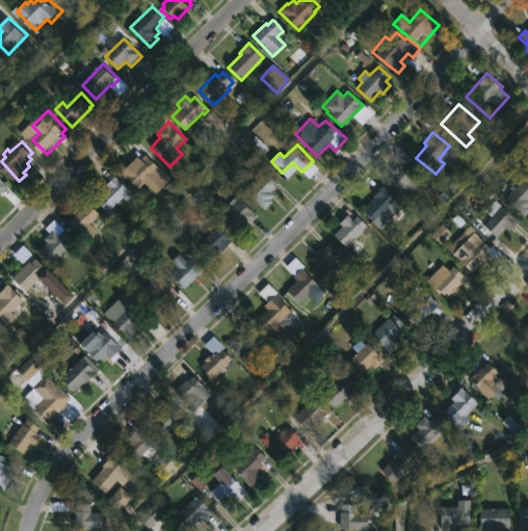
[(406,168),(420,182),(406,196),(389,179),(393,174),(391,171),(401,163),(396,157),(402,150),(414,160),(406,168)]
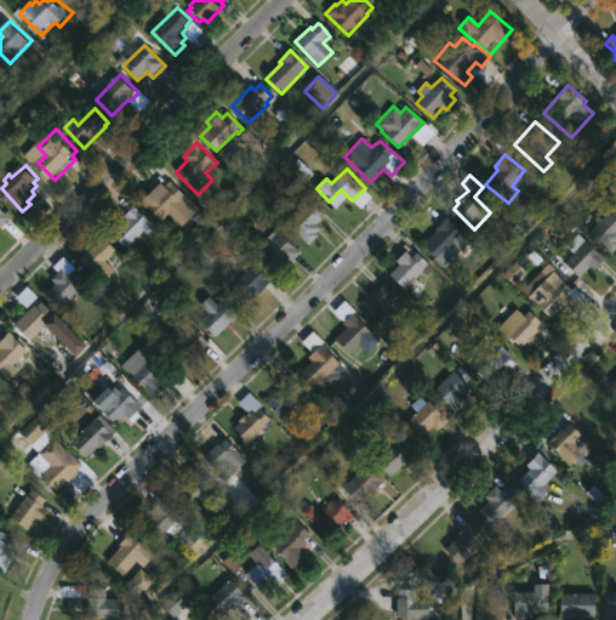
[(175,182),(200,208),(182,226),(172,216),(163,223),(141,199),(163,182),(165,186),(172,180),(175,182)]
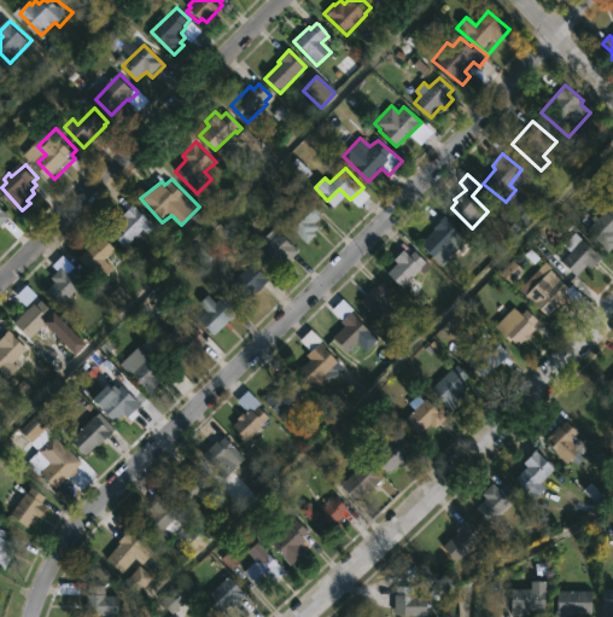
[(314,198),(325,210),(320,215),(322,219),(317,223),(321,228),(316,233),(319,236),(309,245),(287,223),(314,198)]
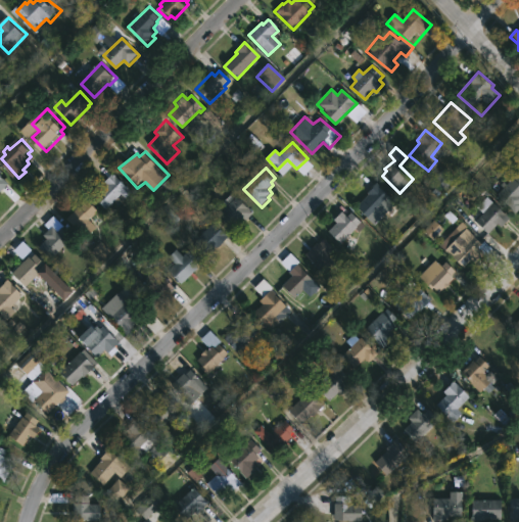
[(0,171),(13,184),(2,195),(0,193),(0,171)]
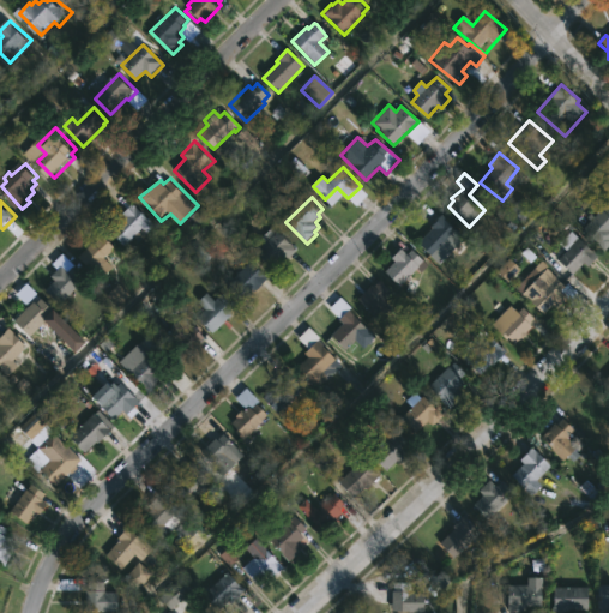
[(156,227),(148,234),(148,235),(140,242),(136,239),(127,246),(112,232),(127,216),(125,214),(134,203),(157,226),(156,227)]
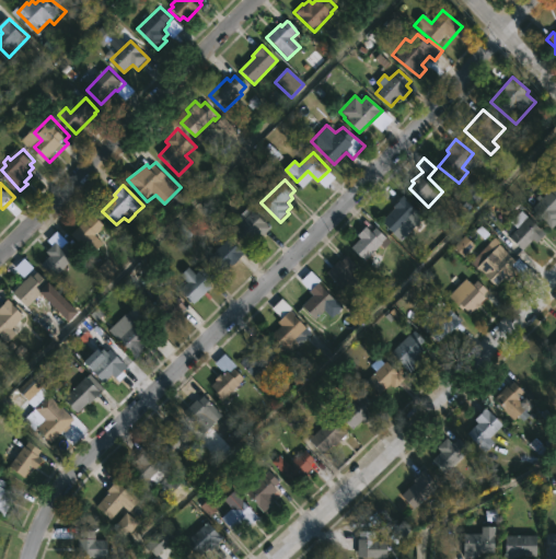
[(555,226),(535,205),(540,201),(536,198),(541,195),(542,197),(555,187),(555,226)]
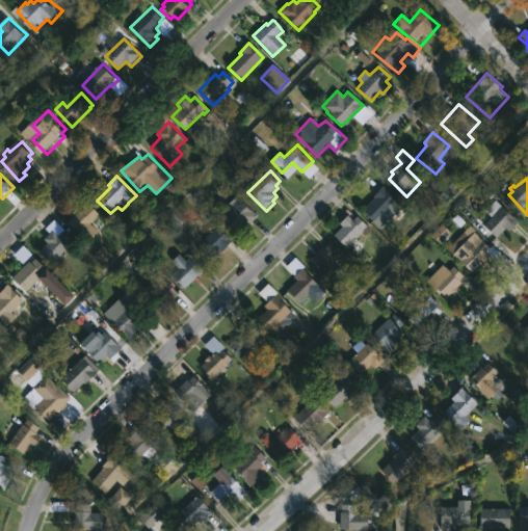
[(403,205),(383,228),(363,210),(375,197),(373,196),(383,186),(403,205)]
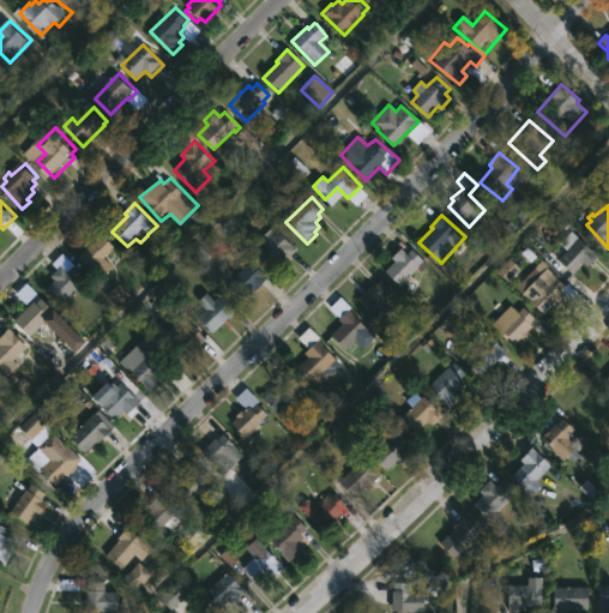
[(293,256),(284,263),(281,259),(271,269),(257,253),(270,241),(265,238),(276,227),(299,251),(293,256)]
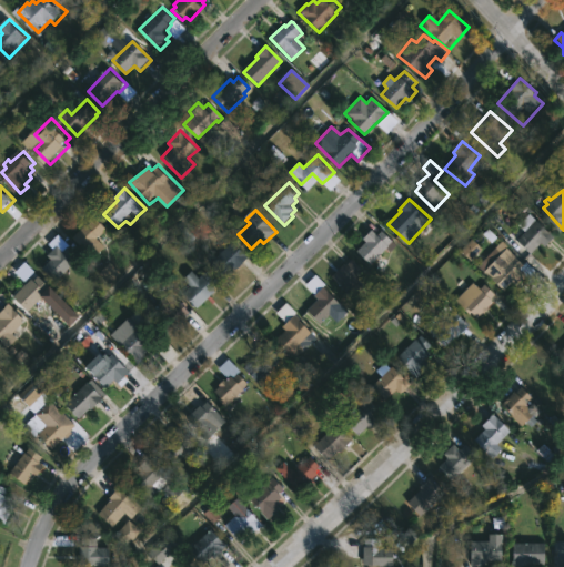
[(551,231),(531,253),(517,240),(537,218),(551,231)]
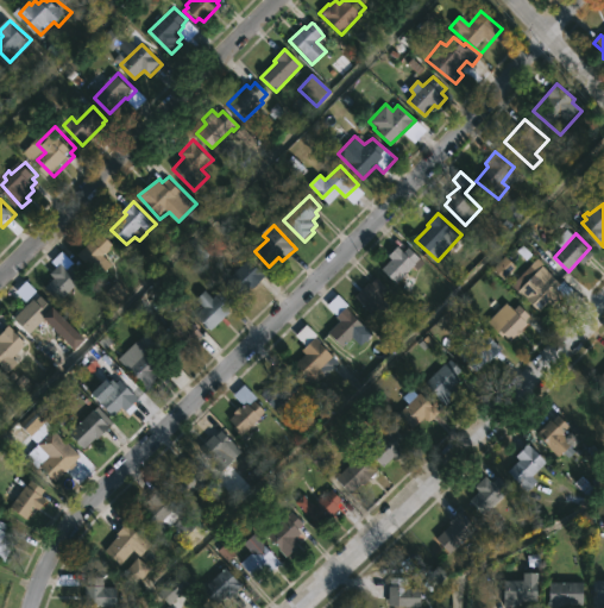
[(113,267),(101,277),(82,255),(105,234),(114,246),(104,256),(113,267)]
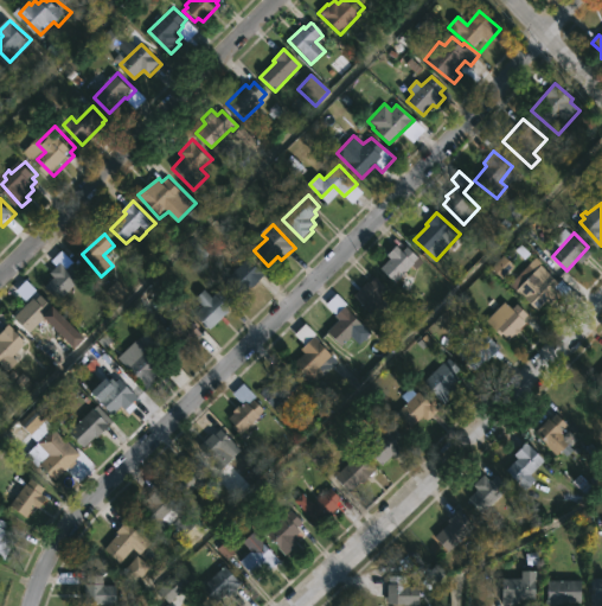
[(396,246),(402,252),(407,246),(418,256),(396,284),(380,268),(390,259),(386,255),(396,246)]
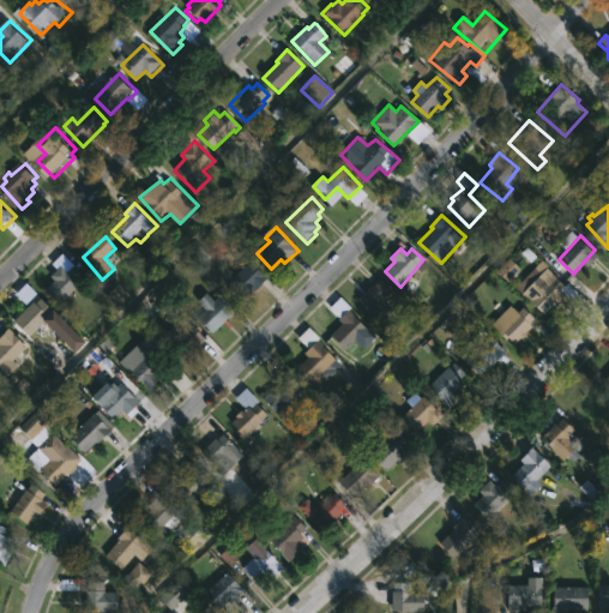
[(261,283),(254,290),(253,289),(239,302),(223,288),(249,262),(266,278),(261,283)]
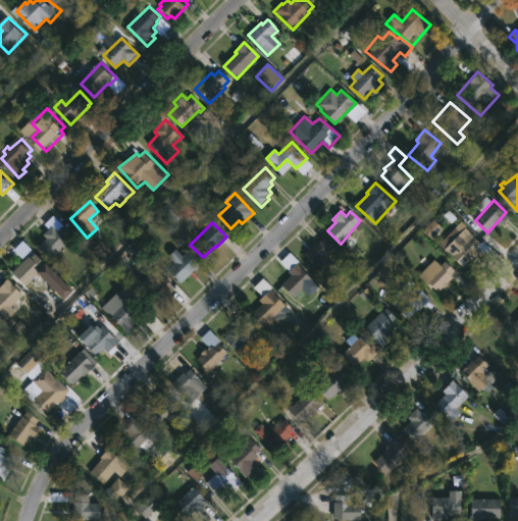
[(55,225),(61,230),(64,226),(72,232),(68,237),(73,242),(57,260),(43,247),(51,238),(47,235),(55,225)]
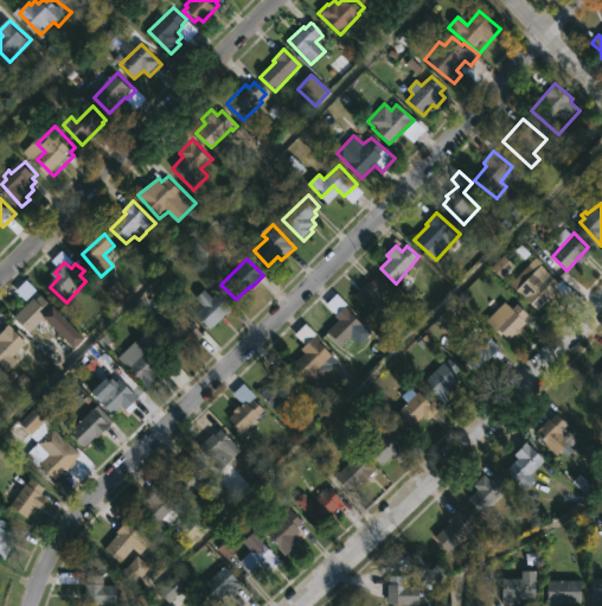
[(537,272),(543,276),(548,272),(559,284),(563,280),(577,294),(568,303),(562,297),(556,303),(551,298),(537,312),(510,285),(530,265),(537,272)]
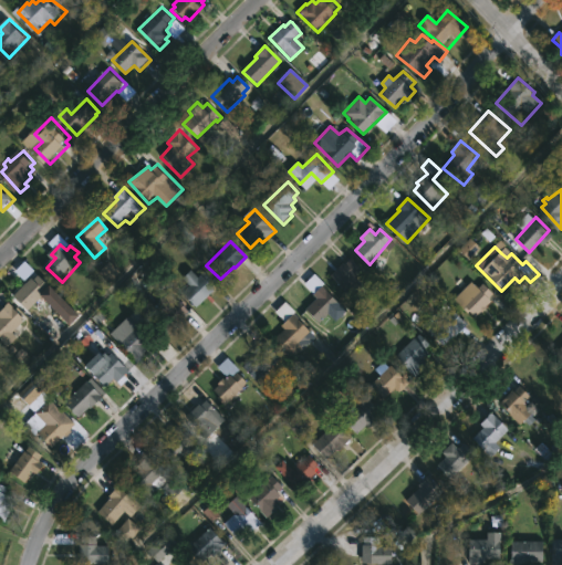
[(354,261),(363,270),(356,275),(365,285),(353,297),(332,276),(345,263),(346,265),(353,259),(354,261)]
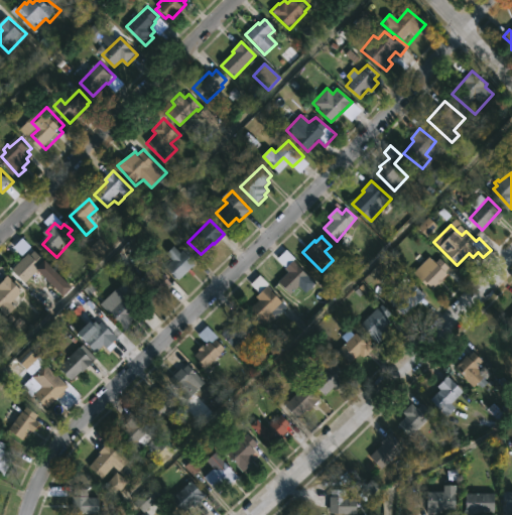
[(198,264),(193,269),(190,267),(178,279),(164,266),(171,260),(165,254),(176,244),(198,264)]
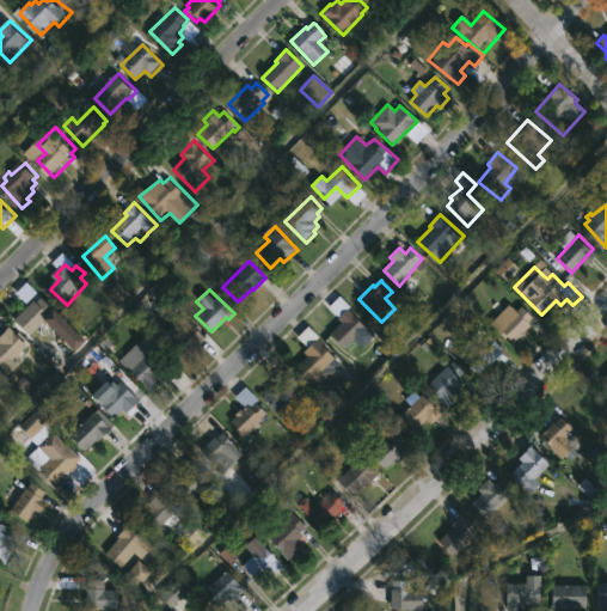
[(368,328),(348,349),(332,335),(344,323),(330,309),(342,295),(354,306),(350,311),(368,328)]
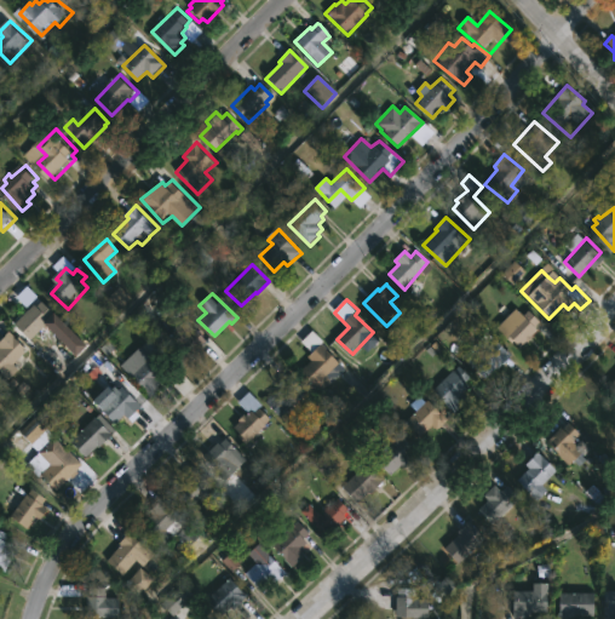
[(47,302),(59,313),(55,317),(57,320),(36,340),(21,325),(40,304),(42,307),(47,302)]
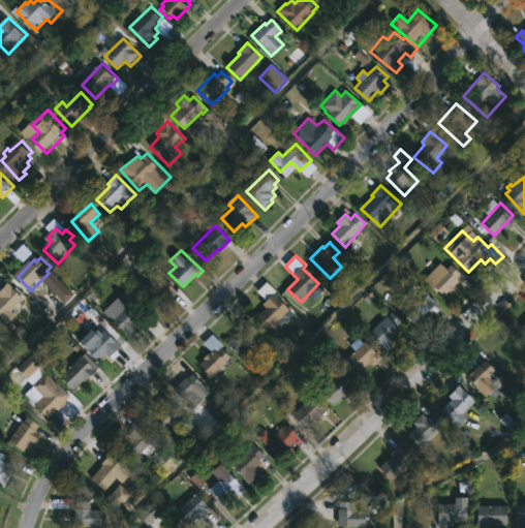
[(440,264),(446,269),(451,265),(459,273),(455,277),(459,282),(445,297),(439,290),(436,292),(424,280),(440,264)]
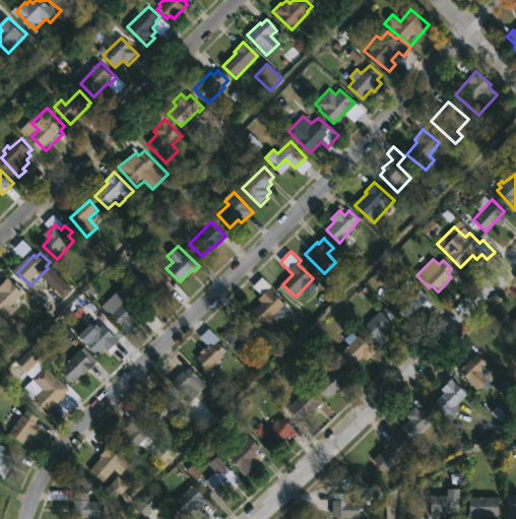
[(177,296),(168,305),(164,301),(156,307),(144,295),(151,287),(144,280),(156,268),(176,286),(172,290),(177,296)]
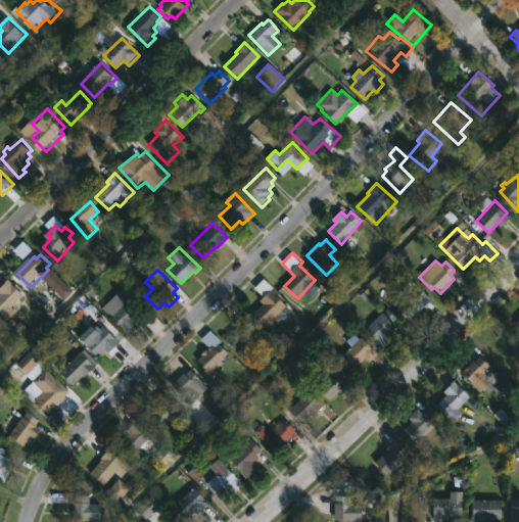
[(288,315),(270,332),(251,315),(262,304),(260,301),(263,297),(253,288),(263,278),(273,288),(270,290),(291,312),(288,315)]
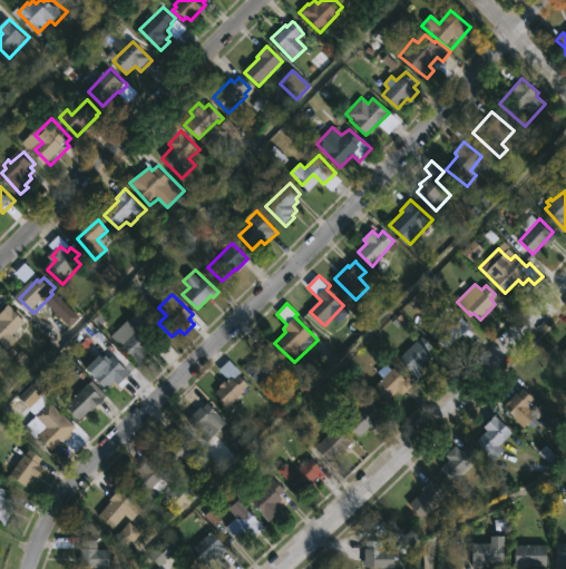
[(18,344),(13,350),(0,335),(0,324),(5,321),(1,317),(13,305),(30,323),(13,340),(18,344)]
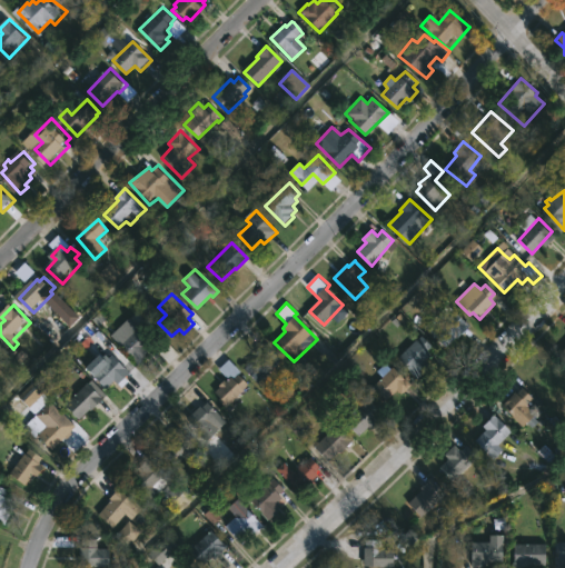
[(447,305),(469,325),(447,348),(426,327),(447,305)]
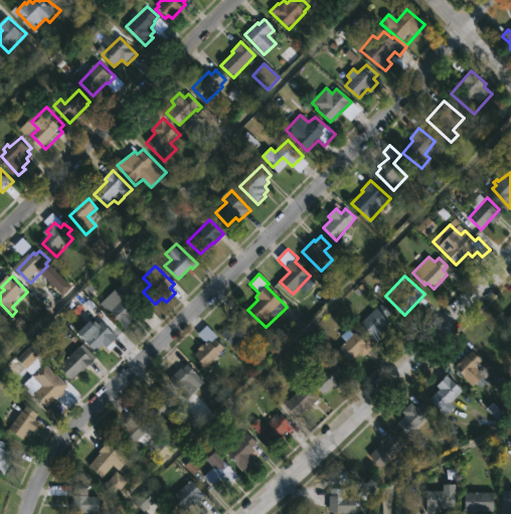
[(131,293),(142,303),(137,307),(139,309),(134,314),(137,317),(133,320),(135,322),(128,330),(109,313),(131,293)]
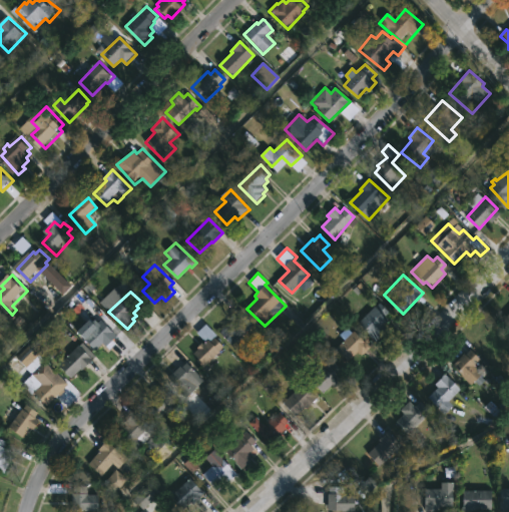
[(379,303),(389,312),(384,317),(387,320),(382,325),(385,328),(382,332),(383,333),(375,342),(358,324),(379,303)]
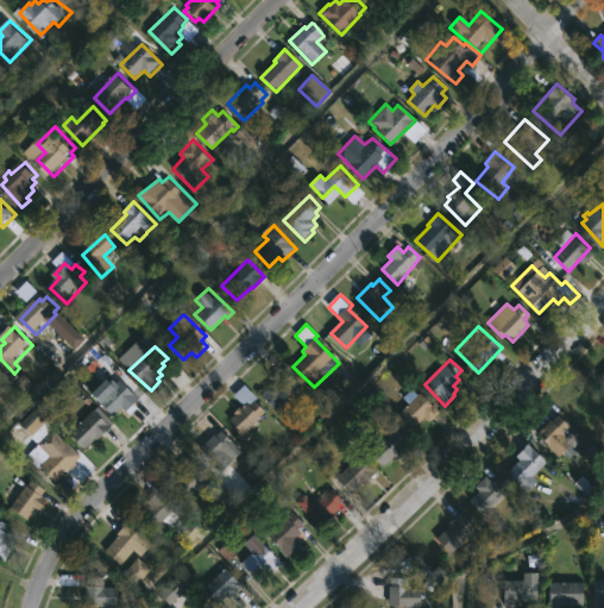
[(300,384),(275,411),(260,396),(276,381),(271,377),(282,367),(300,384)]
